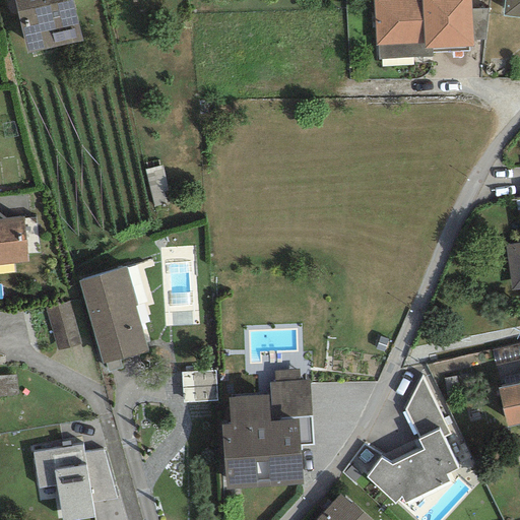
[(71,0),(13,0),(27,54),(81,42),(71,0)]
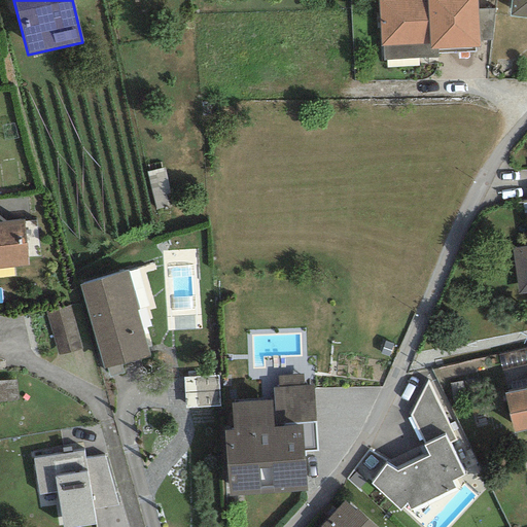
[(436,48),(479,46),(476,0),(378,0),(380,46),(383,46),(429,44),(430,48),(436,48)]
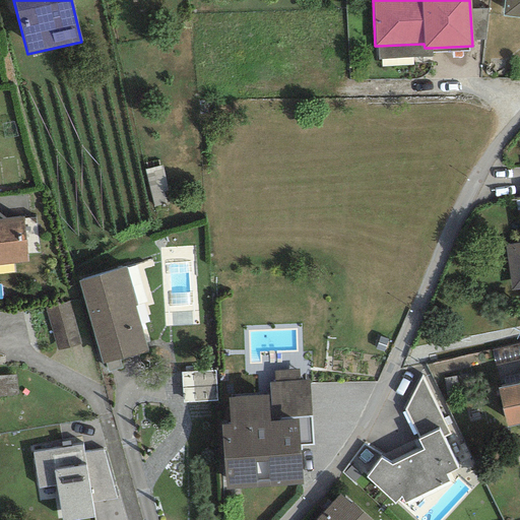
[(519,0),(504,0),(503,16),(519,18),(519,0)]
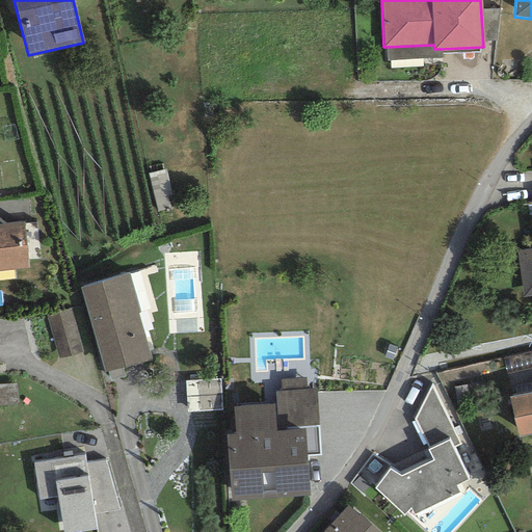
[(441,57),(441,49),(434,49),(433,45),(387,47),(388,60),(441,57)]
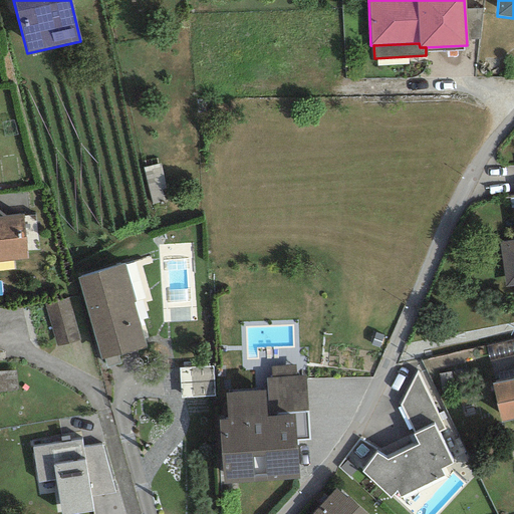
[(513,286),(513,210),(513,211),(513,215),(513,240),(499,242),(505,288),(513,286)]
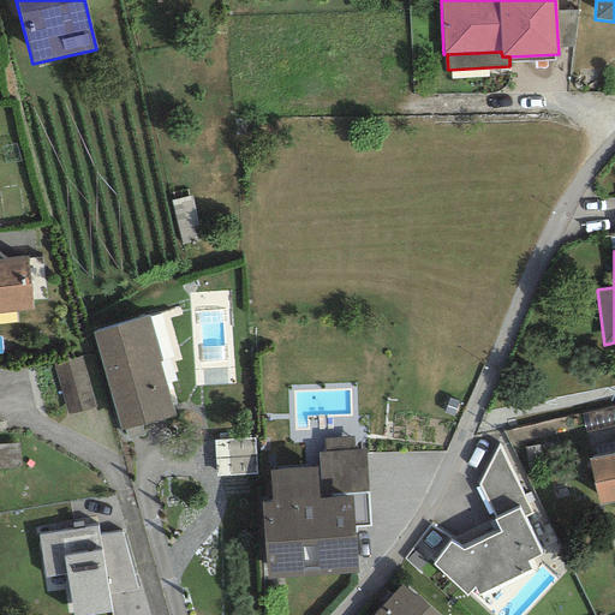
[(6,258),(0,258),(0,312),(33,310),(28,256),(6,258)]
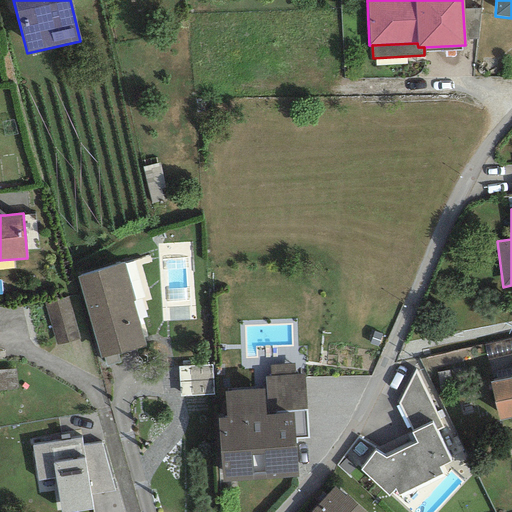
[(123,263),(78,278),(101,358),(103,358),(117,354),(146,346),(132,301),(135,301),(123,263)]
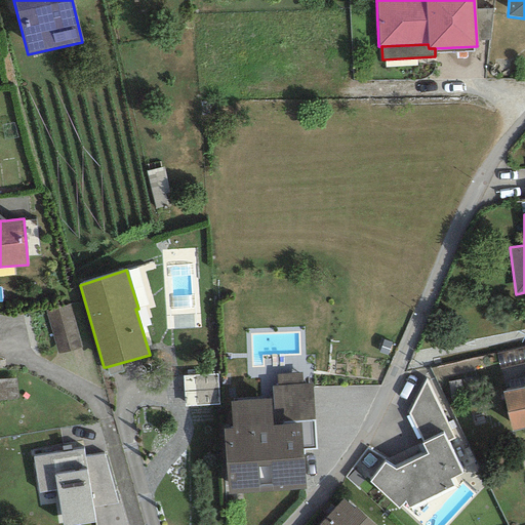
[(70,305),(45,312),(57,355),(82,348),(70,305)]
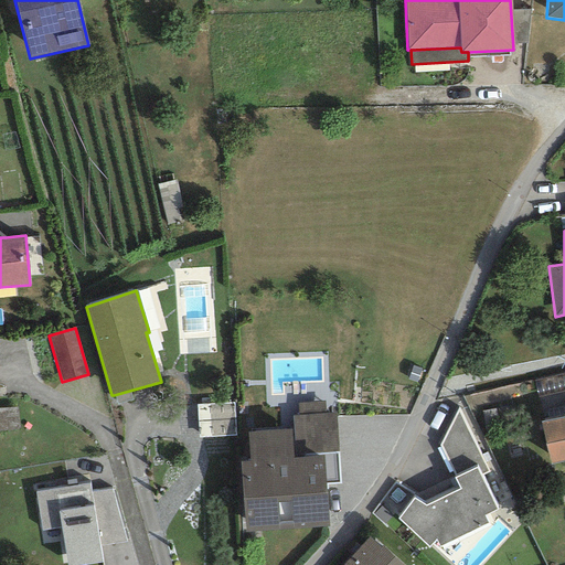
[(564,391),(564,373),(534,381),(539,397),(564,391)]
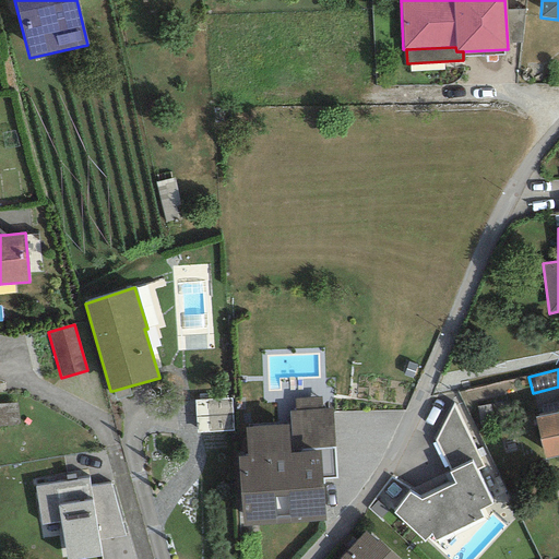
[(130,396),(128,387),(113,391),(116,401),(130,396)]
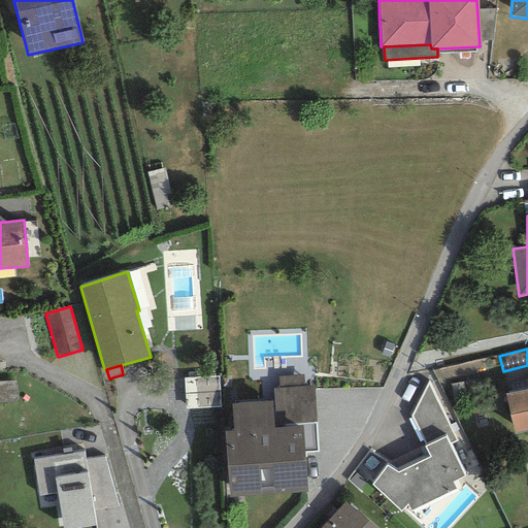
[(277,377),(278,389),(304,387),(303,375),(277,377)]
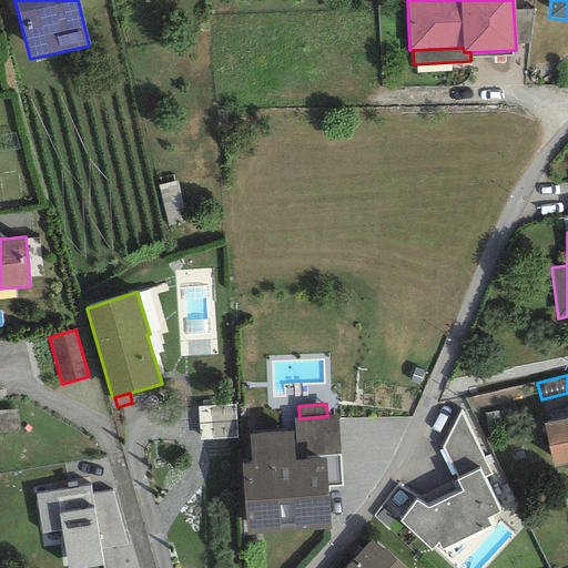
[(17,405),(0,405),(0,427),(18,427),(17,405)]
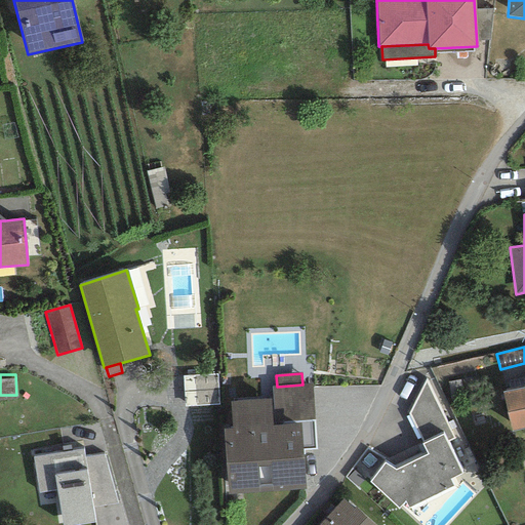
[(219,405),(217,374),(182,376),(184,407),(219,405)]
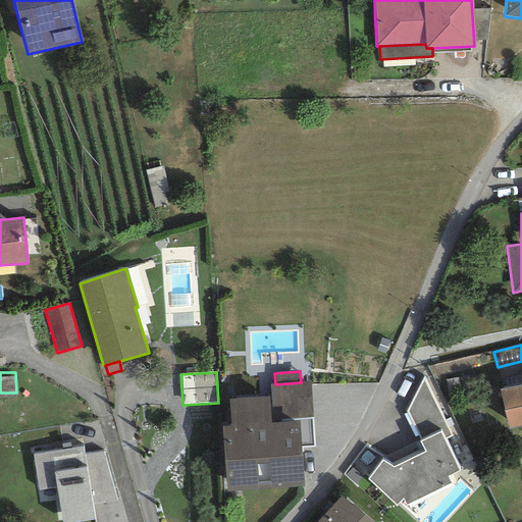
[(447,477),(461,470),(444,439),(452,436),(423,377),(406,412),(421,440),(419,441),(424,452),(394,467),(381,460),(367,479),(396,507),(403,499),(406,506),(450,483),(447,477)]
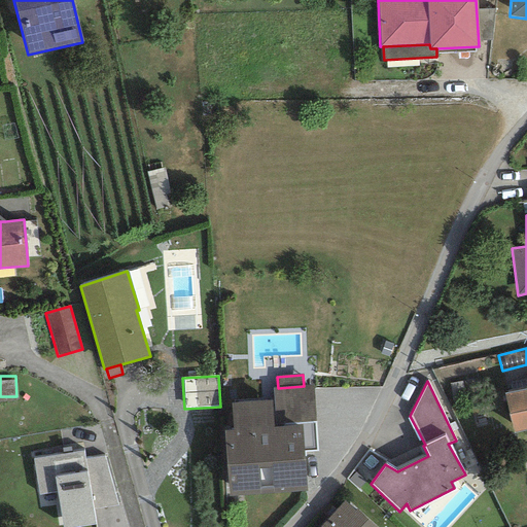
[(316,422),(312,385),(304,386),(278,388),(272,389),(273,400),(274,425),(316,422)]
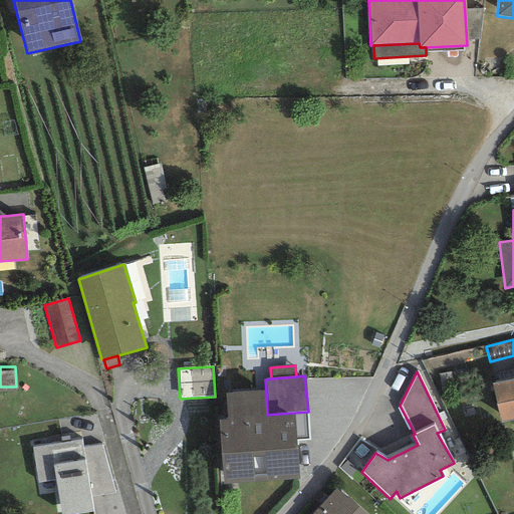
[(513,378),(492,384),(501,423),(513,419),(513,378)]
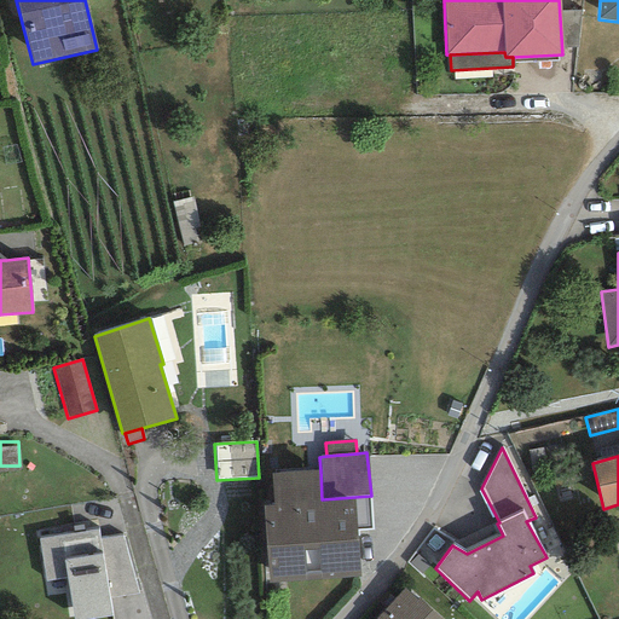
[(262,507),(268,583),(360,578),(357,531),(374,530),(371,496),(322,499),(320,470),(271,474),(273,505),(262,507)]
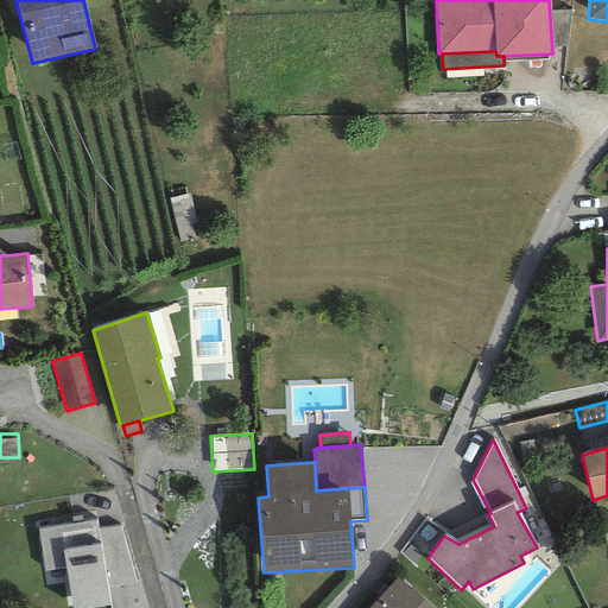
[(95,520),(38,530),(44,572),(65,569),(71,607),(87,607),(109,605),(107,588),(97,530),(95,520)]
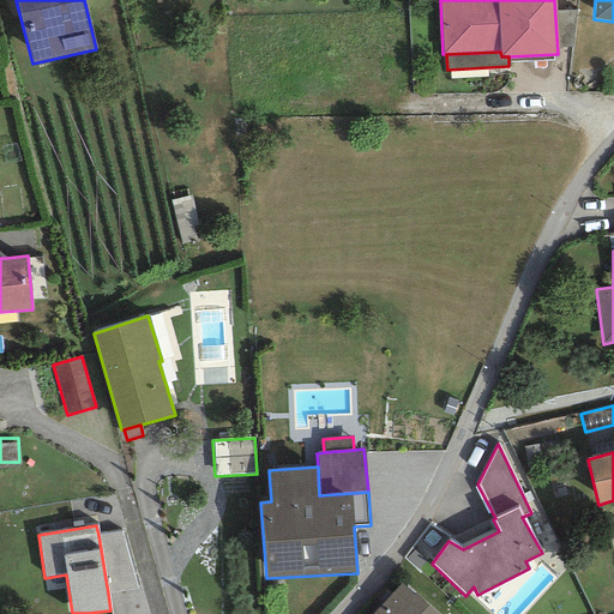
[(108,594),(137,589),(121,531),(98,535),(108,594)]
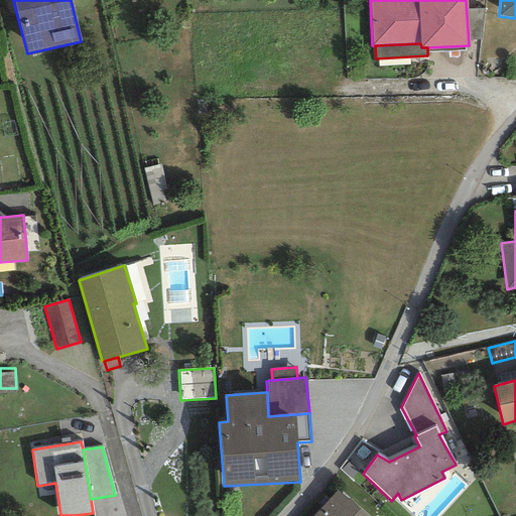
[(367,515),(337,490),(312,515),(367,515)]
